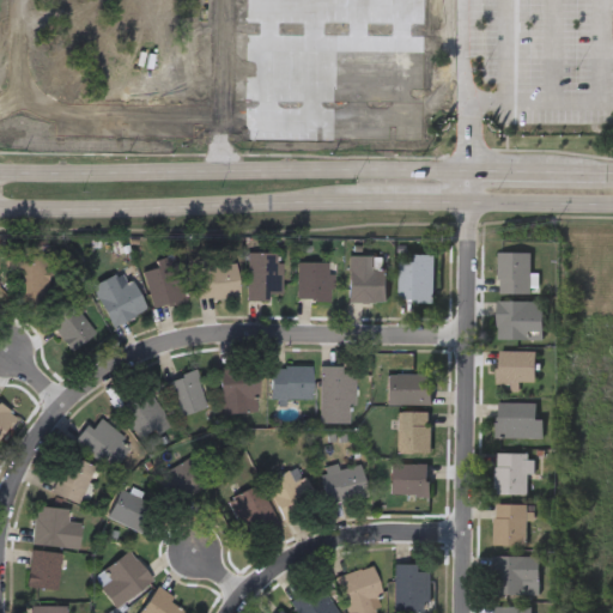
[(279,253),(279,301),(246,301),(246,253),(279,253)]
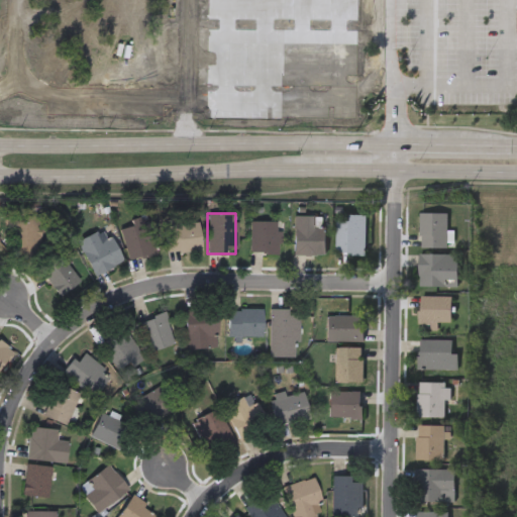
[(418,247),(418,213),(445,213),(445,236),(450,236),(450,247),(418,247)]
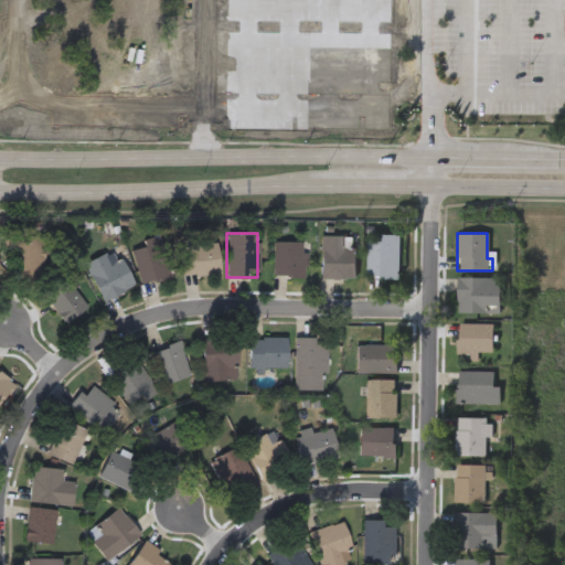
[(42,236),(40,279),(10,277),(12,241),(27,242),(27,235),(42,236)]
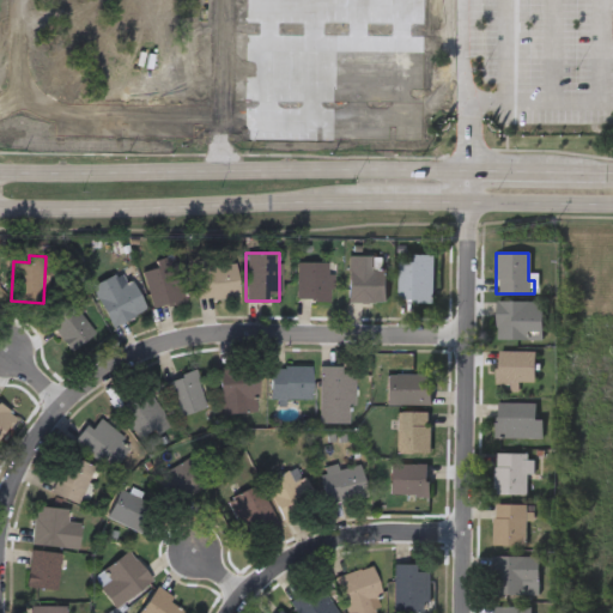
[(396,261),(413,261),(413,255),(430,255),(430,303),(396,303),(396,261)]
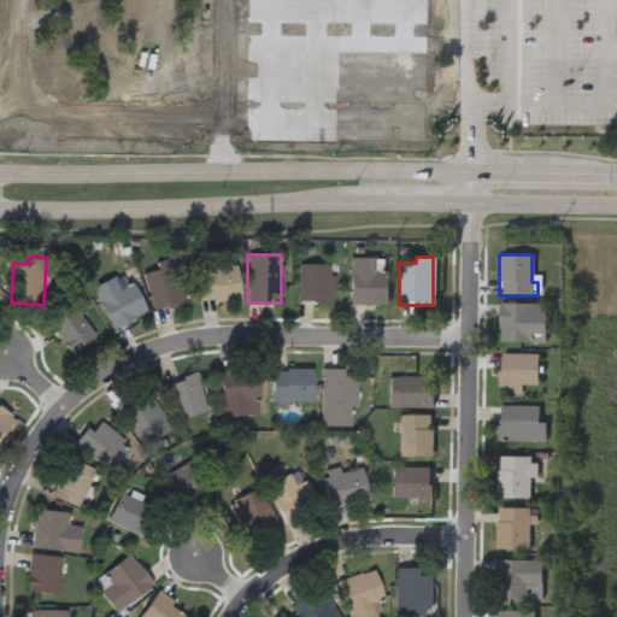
[(144,271),(156,270),(154,260),(178,258),(183,304),(148,307),(144,271)]
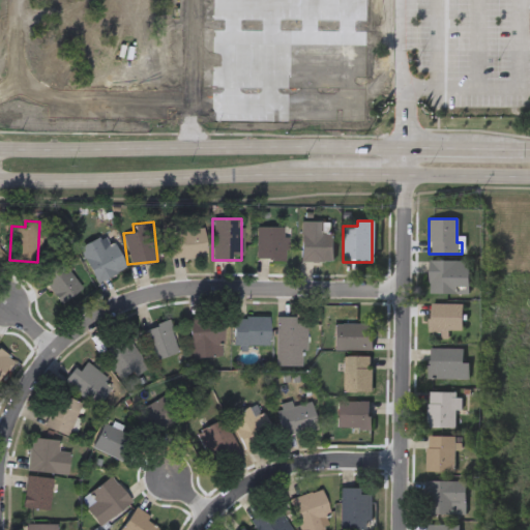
[(334,261),(300,261),(300,222),(323,222),(323,233),(334,233),(334,261)]
